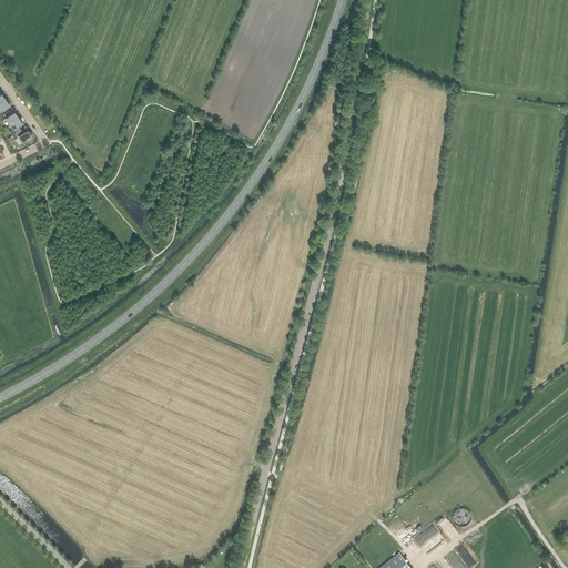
[(0,110),(0,111),(9,104),(6,99),(0,103),(0,110)]
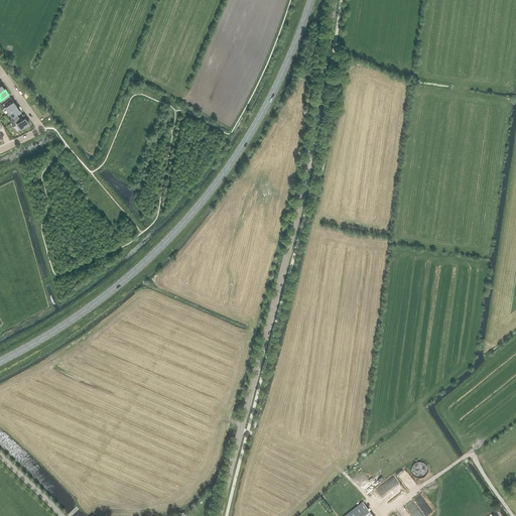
[(9,113),(17,107),(13,102),(5,108),(9,113)]
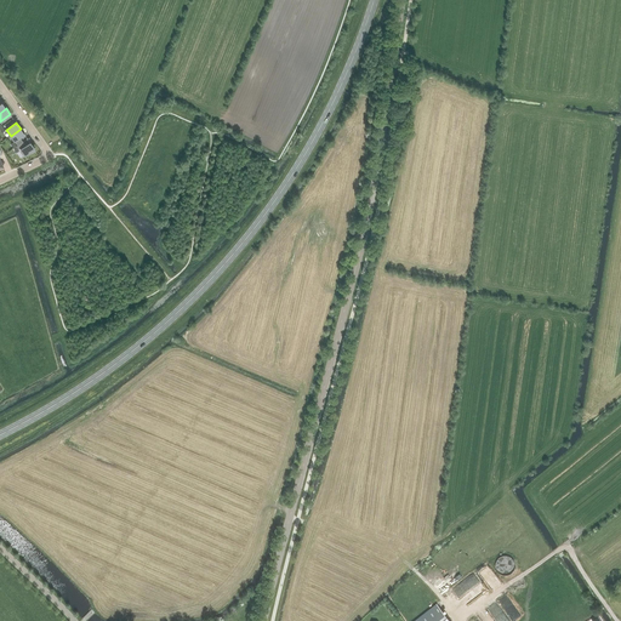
[(15,141),(24,135),(21,129),(11,136),(15,141)]
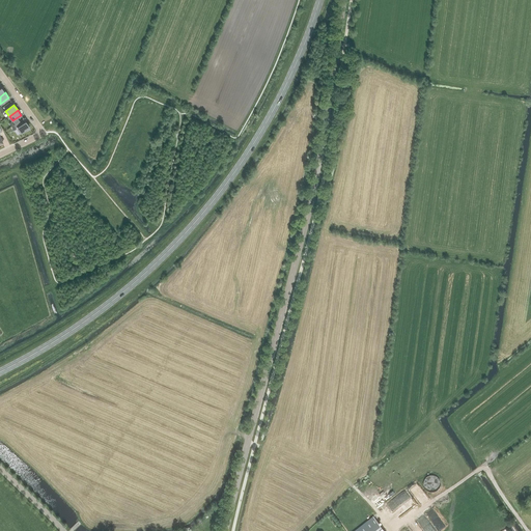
[(15,130),(18,135),(29,127),(26,121),(17,128),(17,129),(15,130)]
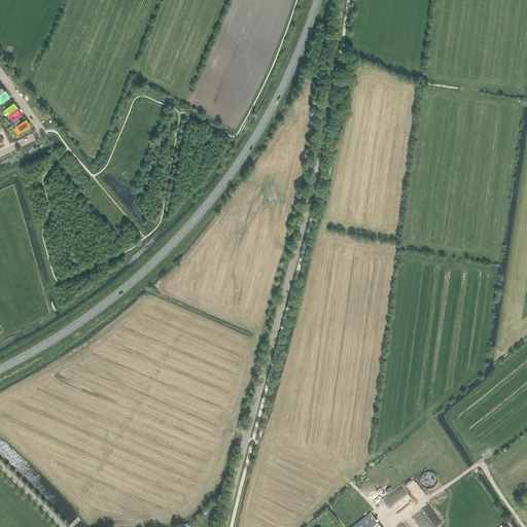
[(422,507),(435,526),(442,526),(444,526),(428,503),(422,507)]
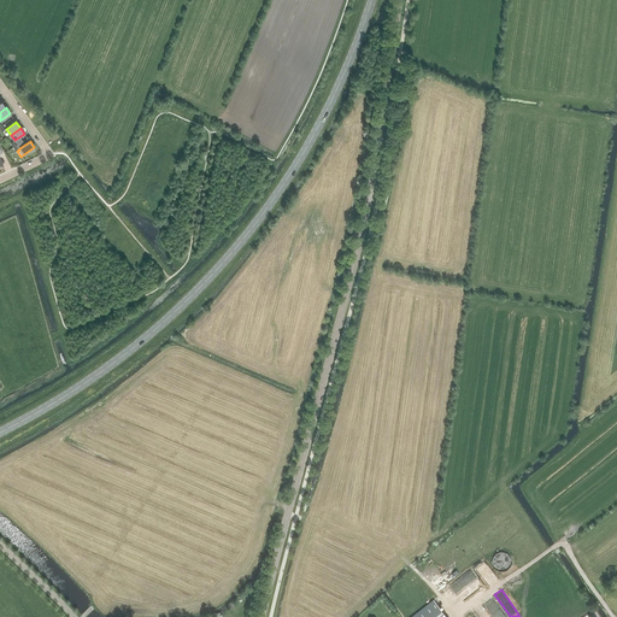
[(446,616),(434,600),(412,616),(446,616)]
